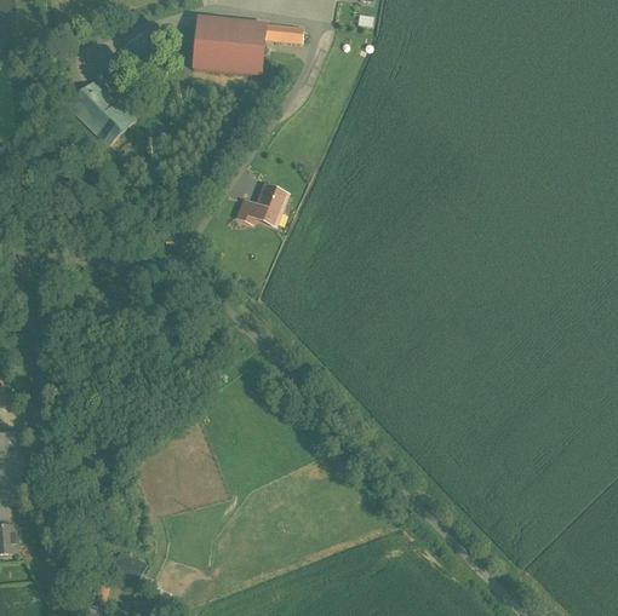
[(292,27),(196,17),(196,19),(192,69),(261,76),(264,39),(291,41),(292,27)]
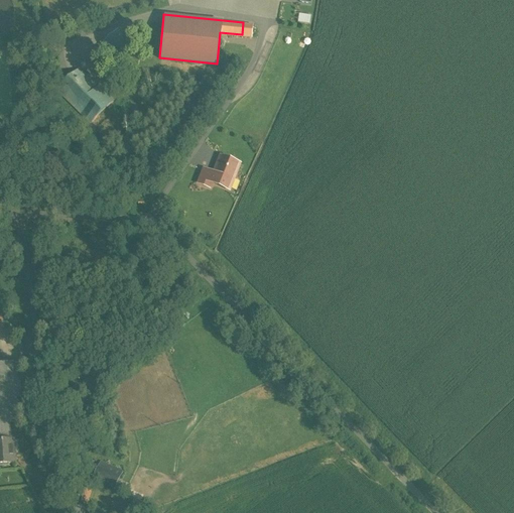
[(252,23),(243,22),(242,34),(250,35),(252,23)]
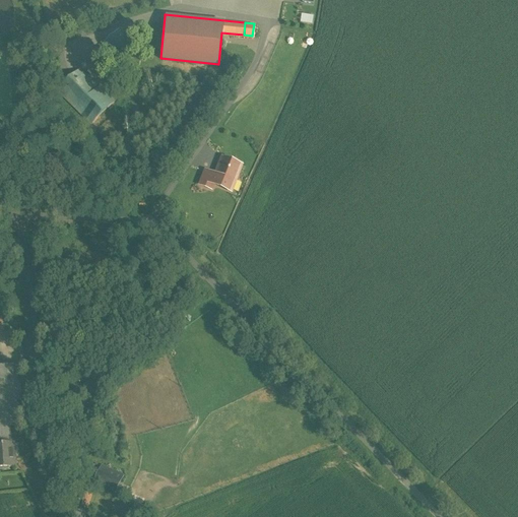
[(137,50),(116,28),(102,43),(122,64),(137,50)]
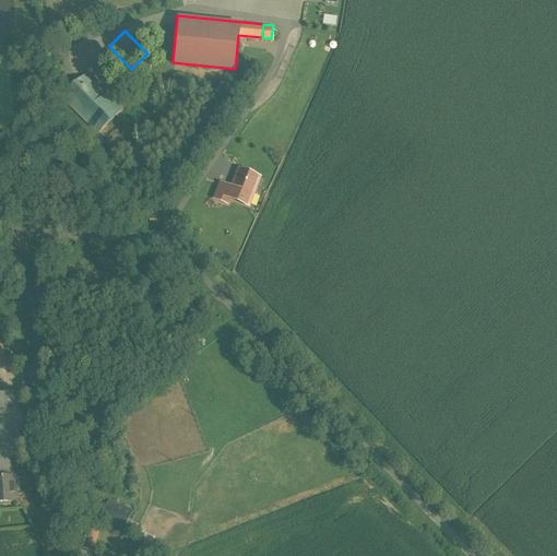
[(173,38),(157,42),(157,38),(150,39),(152,54),(174,49),(173,38)]
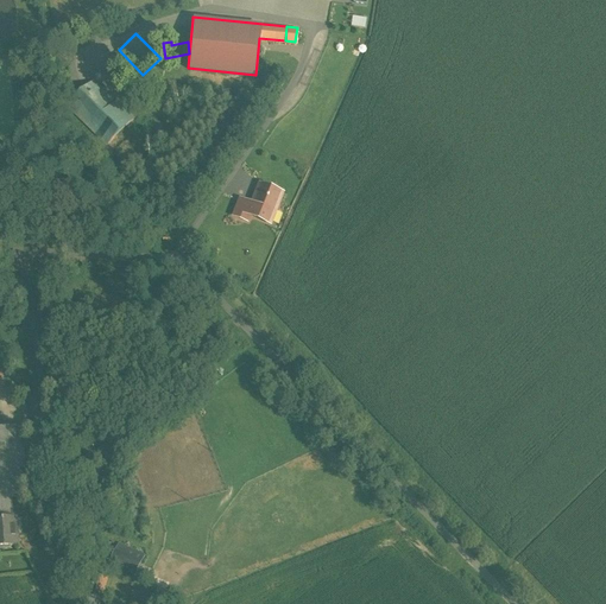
[(113,101),(92,78),(67,103),(105,142),(132,118),(114,100),(113,101)]
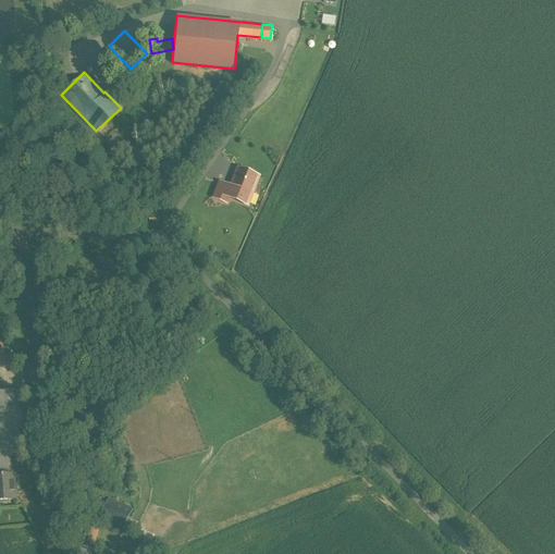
[(19,388),(0,389),(0,455),(10,455),(24,454),(19,388)]
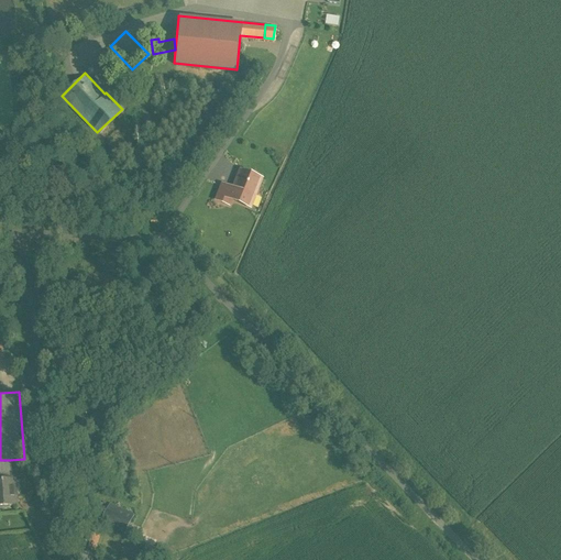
[(10,460),(0,460),(0,504),(15,503),(14,494),(13,494),(12,476),(11,475),(10,460)]
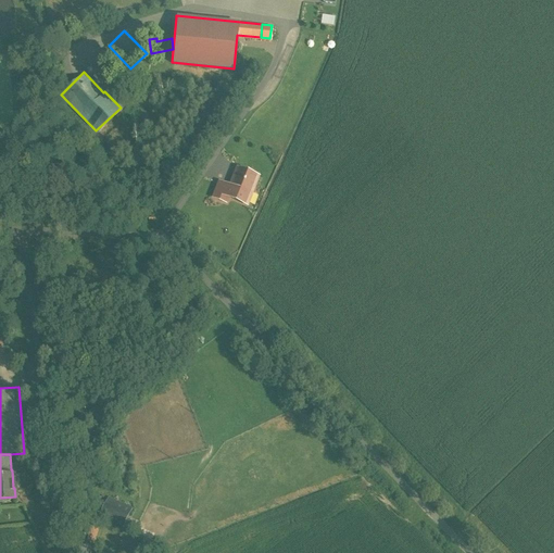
[(130,505),(108,495),(98,516),(121,526),(130,505)]
